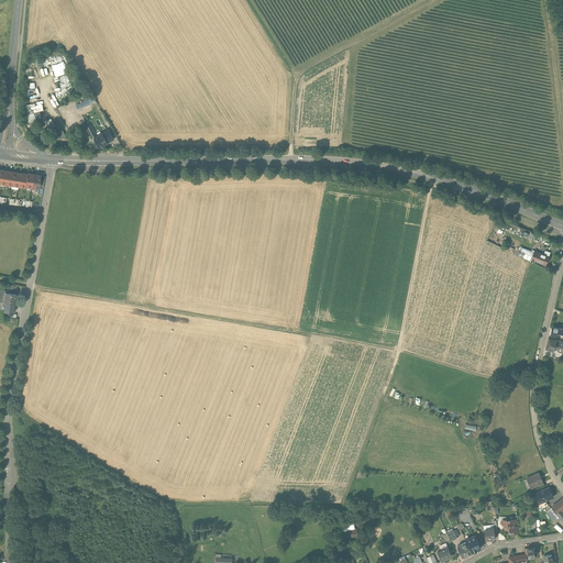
[(77,105),(78,108),(98,102),(95,92),(84,96),(86,101),(77,105)]
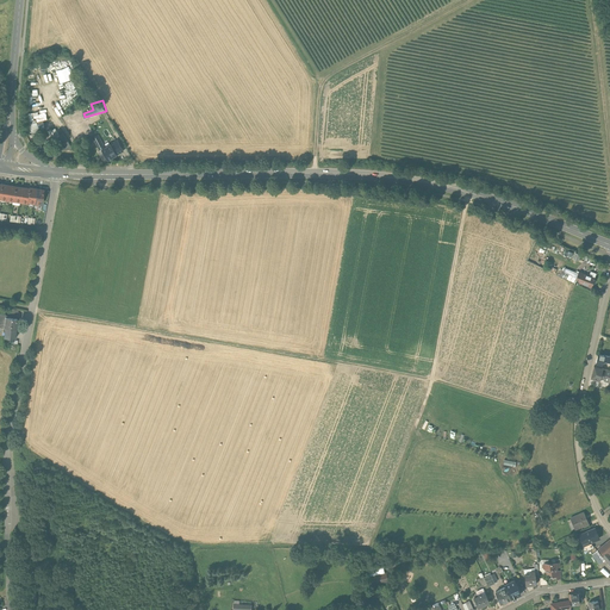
[(33,110),(29,112),(31,120),(38,118),(39,119),(43,119),(41,111),(35,113),(33,110)]
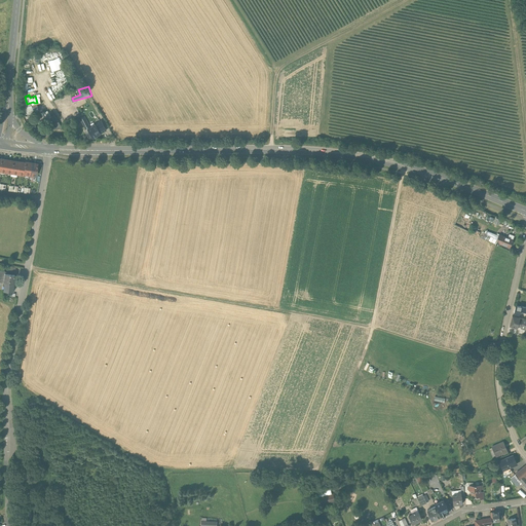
[(48,110),(43,113),(46,119),(52,116),(48,110)]
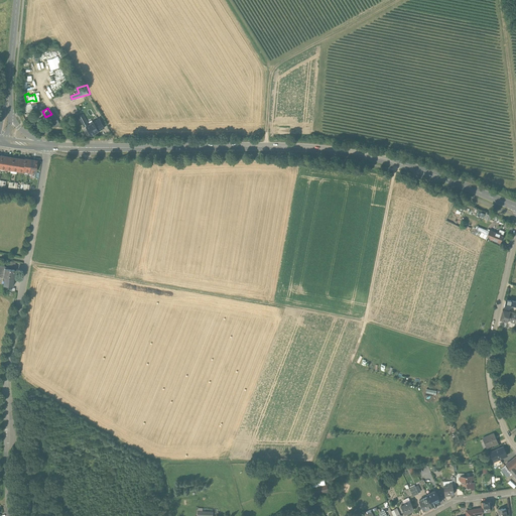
[(45,119),(49,127),(61,127),(53,113),(47,116),(47,117),(45,119)]
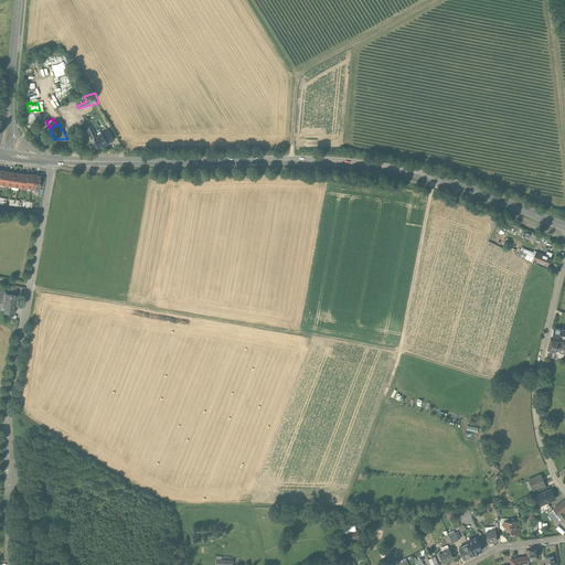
[(96,142),(93,145),(96,150),(114,140),(108,130),(97,137),(91,126),(86,128),(87,129),(85,130),(87,132),(88,131),(93,139),(94,139),(96,141),(96,142)]
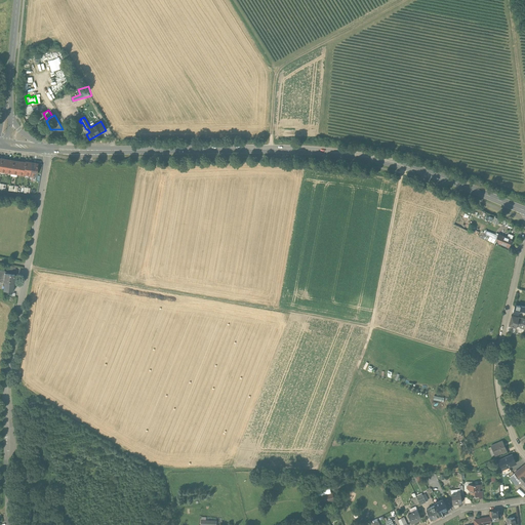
[(496,239),(484,233),(483,236),(492,241),(491,242),(497,244),(498,242),(498,240),(496,239)]
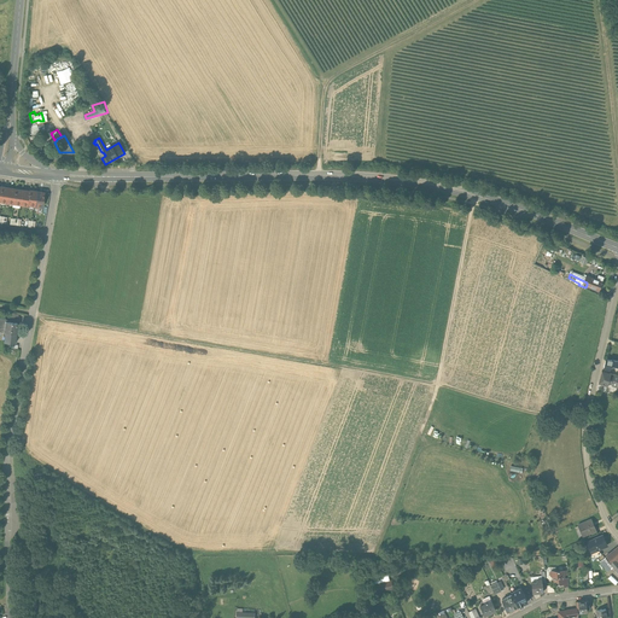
[(602,281),(587,274),(584,281),(587,283),(587,285),(599,290),(602,281)]
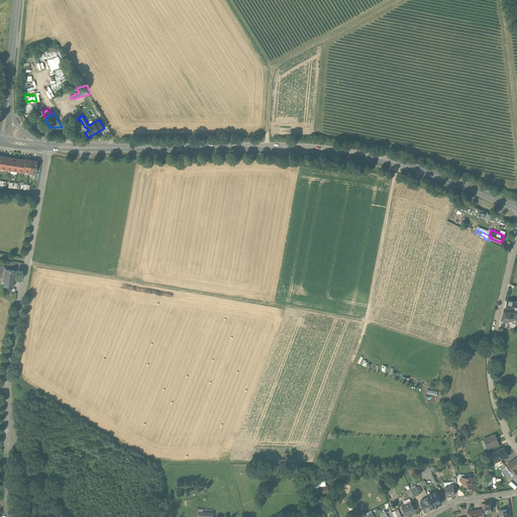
[(12,287),(14,271),(8,270),(4,269),(4,267),(0,266),(0,276),(3,277),(3,278),(4,278),(3,286),(12,287)]
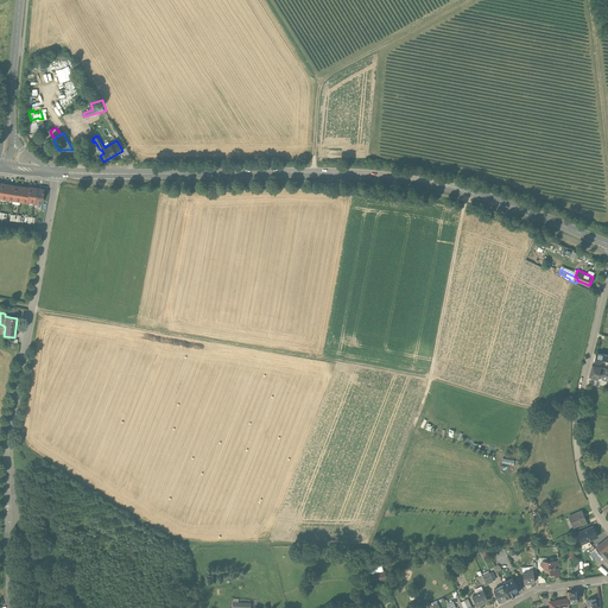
[(607,358),(607,355),(596,353),(594,361),(600,363),(601,360),(607,361),(607,358)]
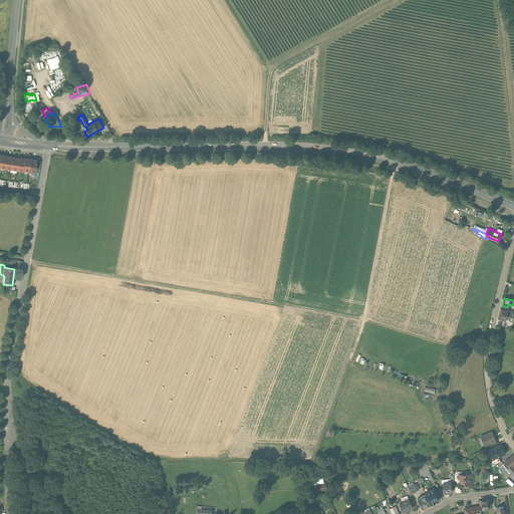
[(507,311),(500,309),(498,318),(505,320),(507,311)]
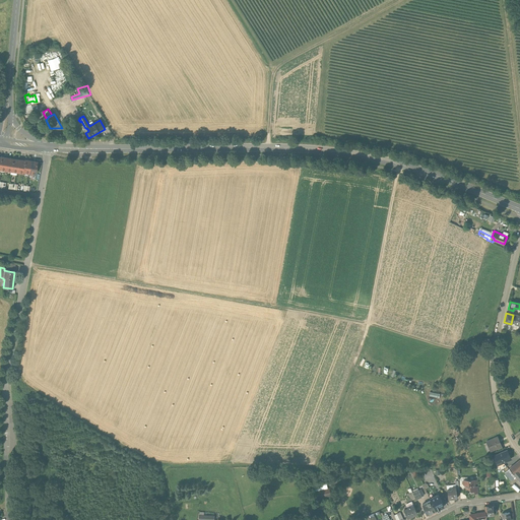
[(498,436),(486,441),(491,450),(502,445),(498,436)]
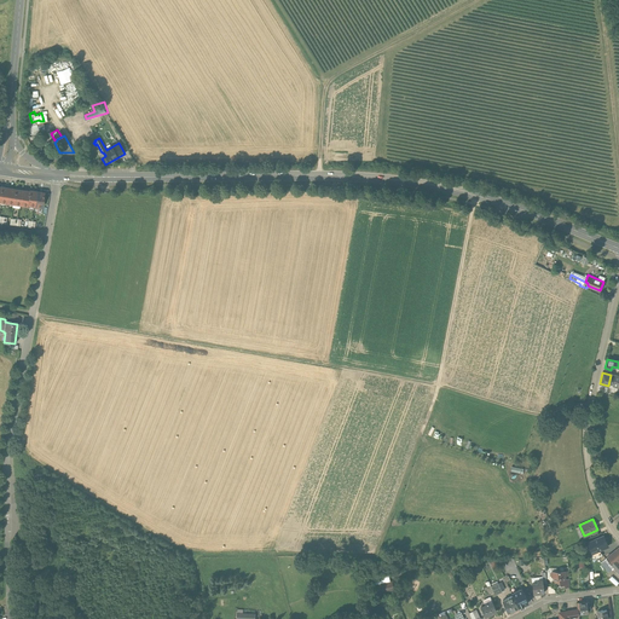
[(603,536),(588,542),(593,553),(600,549),(608,545),(603,536)]
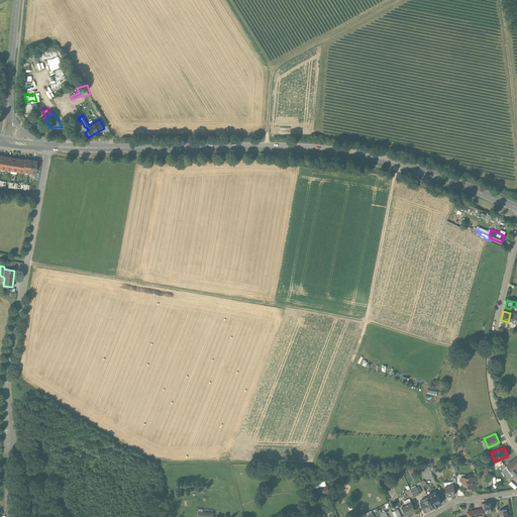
[(516,470),(515,468),(516,466),(516,456),(502,470),(509,478),(513,474),(516,478),(516,470)]
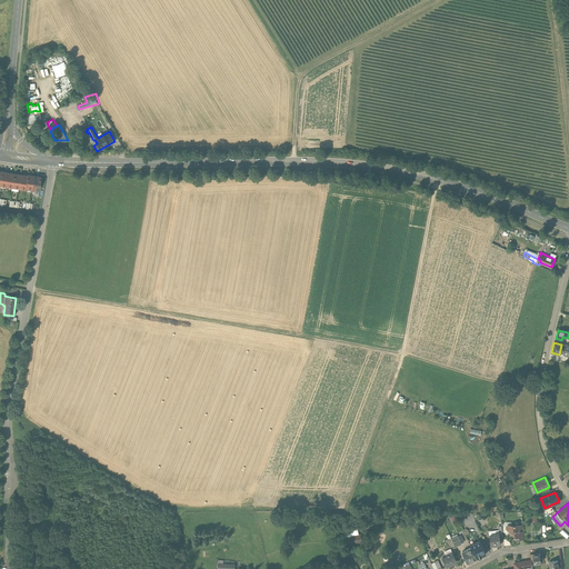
[(551,505),(545,508),(548,513),(553,511),(555,510),(551,505)]
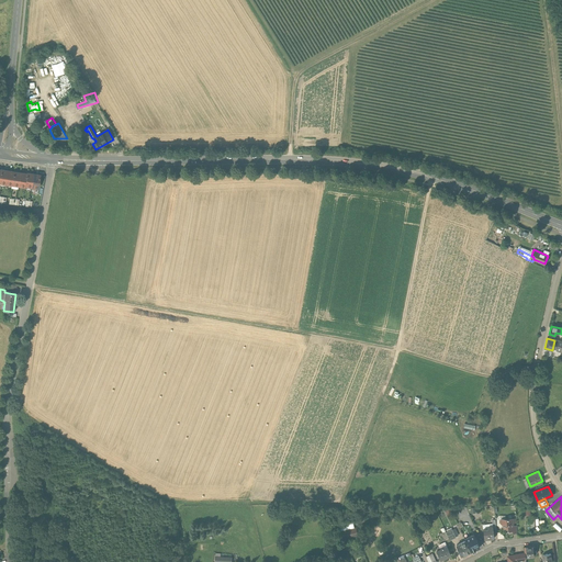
[(513,518),(501,518),(501,519),(501,523),(502,524),(503,524),(503,527),(504,528),(508,528),(508,529),(509,530),(513,530),(513,525),(513,518)]
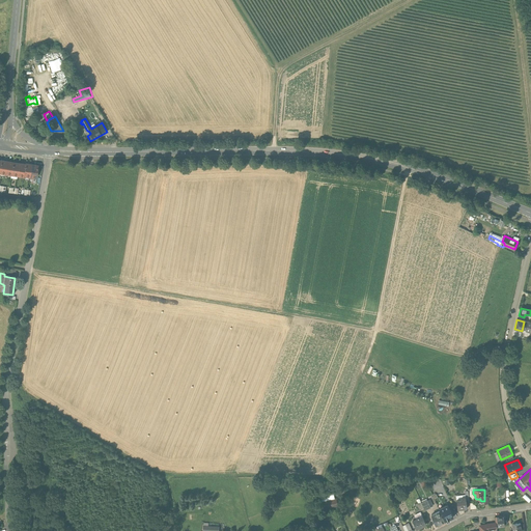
[(466,497),(460,498),(462,500),(456,500),(457,509),(467,508),(466,501),(466,497)]
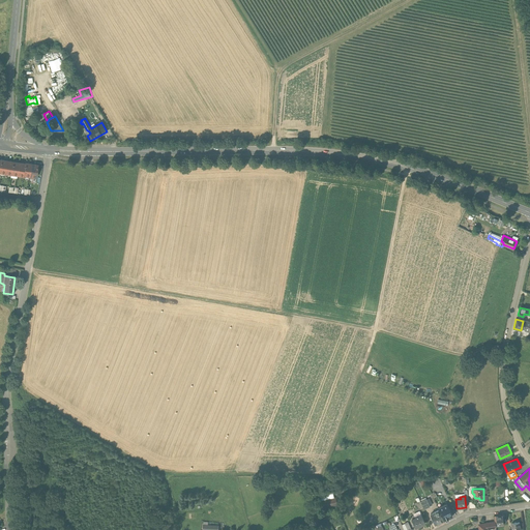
[(335,497),(321,500),(324,509),(326,509),(326,507),(337,504),(339,502),(337,499),(335,497)]
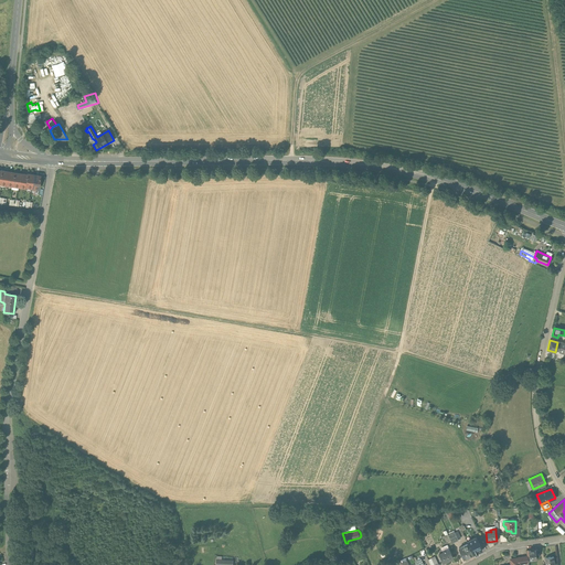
[(455,532),(449,535),(452,543),(459,541),(455,532)]
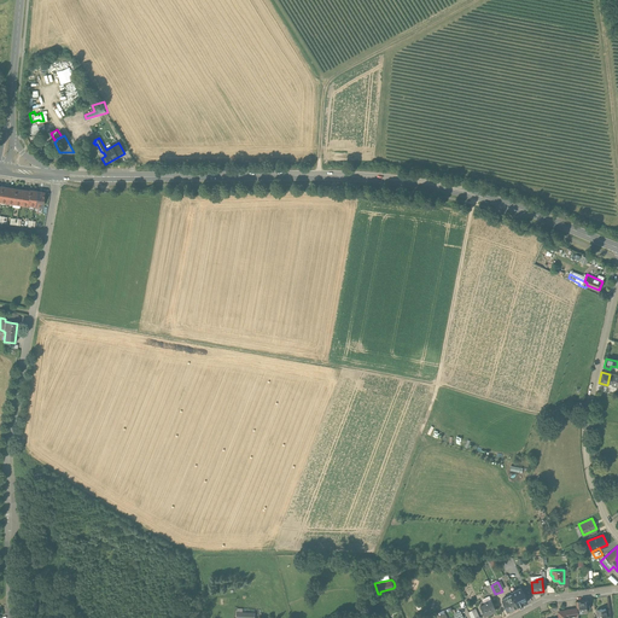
[(528,601),(520,587),(511,592),(512,595),(518,606),(528,601)]
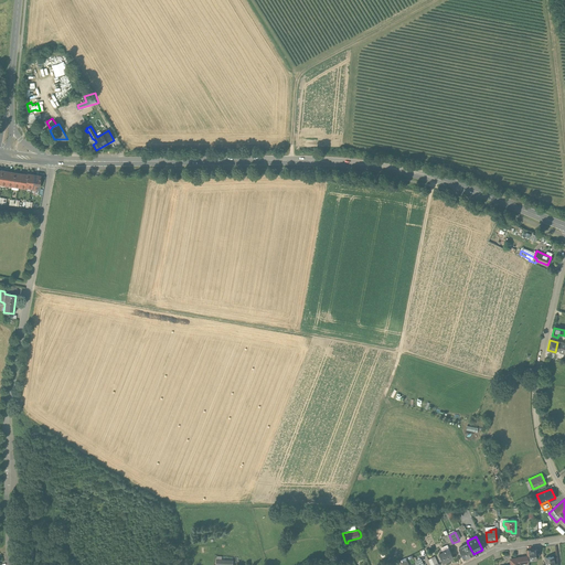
[(468,544),(459,547),(464,558),(473,554),(468,544)]
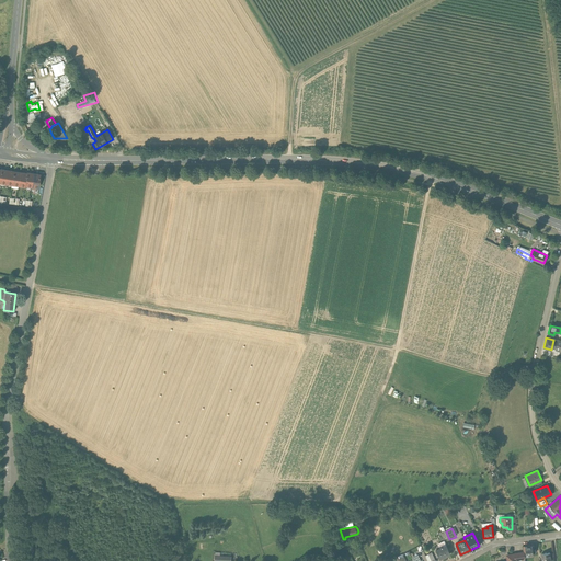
[(531,545),(523,546),(524,551),(525,556),(531,554),(533,554),(531,545)]
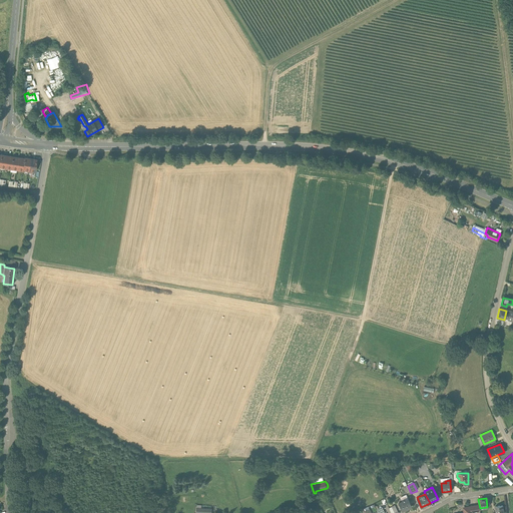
[(408,499),(399,503),(402,511),(411,506),(408,499)]
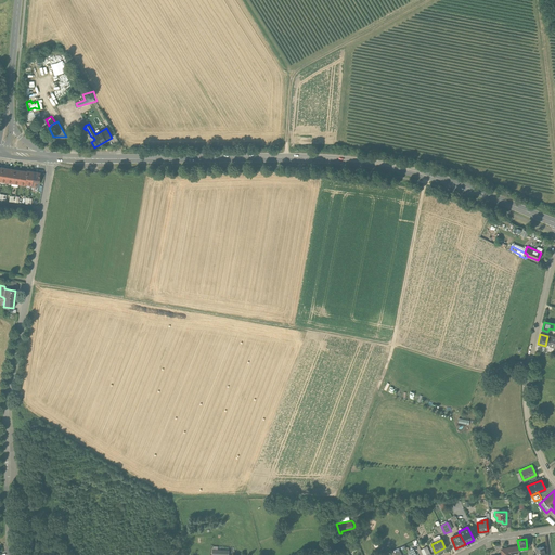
[(543,545),(536,546),(536,554),(538,554),(544,554),(543,545)]
